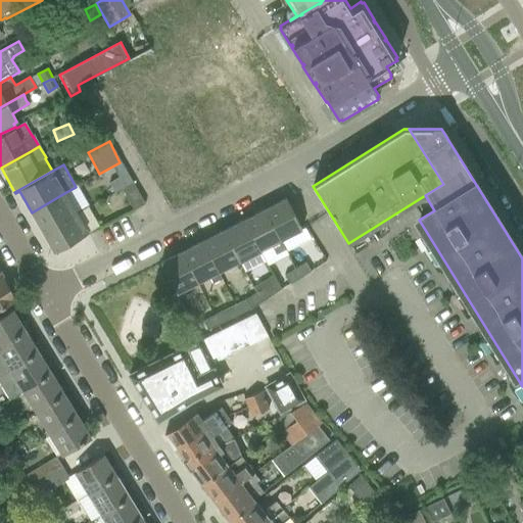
[(119,177),(108,183),(113,193),(122,189),(124,187),(133,183),(127,173),(119,177)]
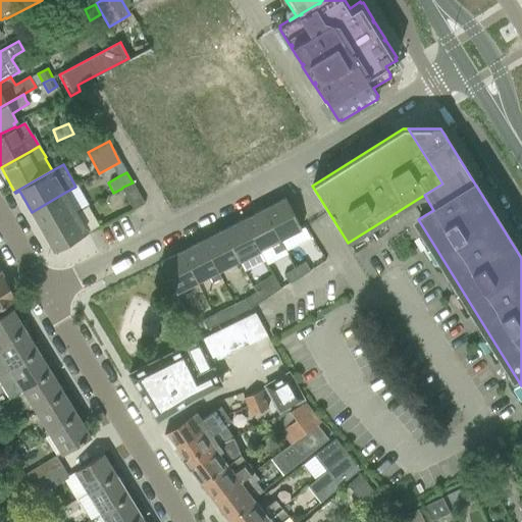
[(133,183),(123,187),(121,189),(133,210),(144,204),(133,183)]
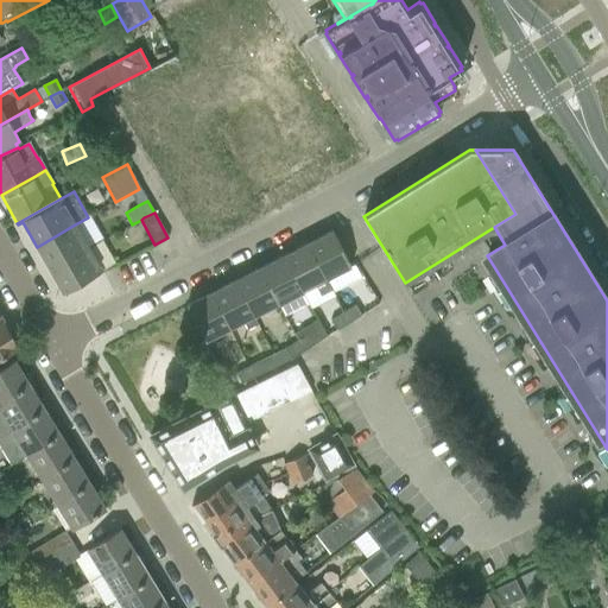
[(37,247),(50,271),(89,248),(75,225),(37,247)]
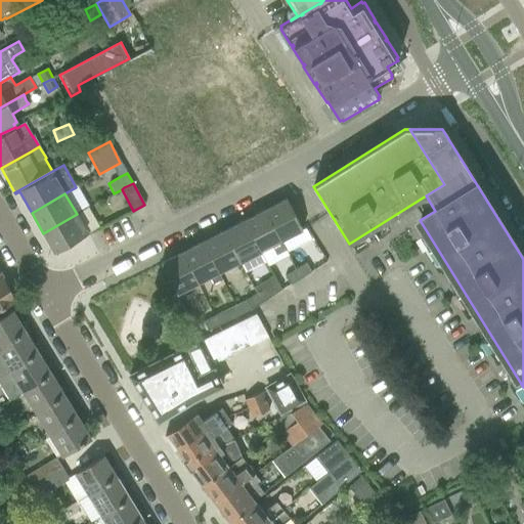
[(286,199),(265,210),(280,241),(286,251),(287,252),(311,239),(305,228),(302,230),(301,228),(296,217),(287,200),(286,199)]
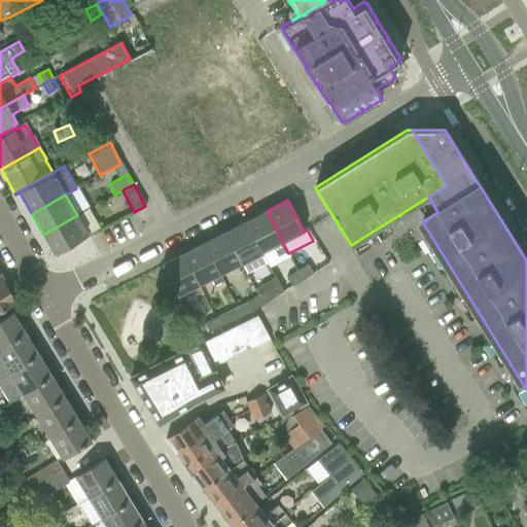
[(267,211),(245,221),(261,253),(273,247),(277,257),(287,252),(282,242),(267,211)]
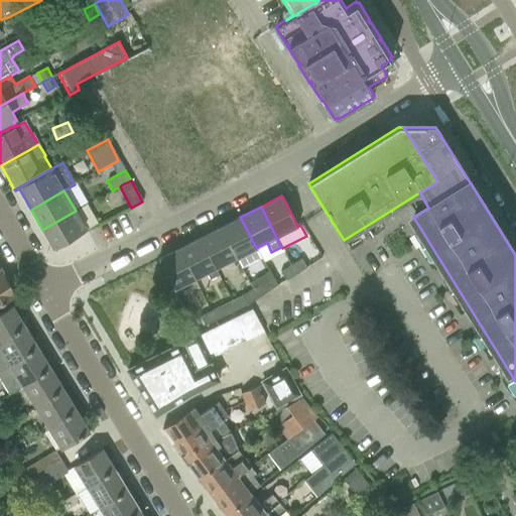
[(76,211),(42,230),(53,249),(87,231),(76,211)]
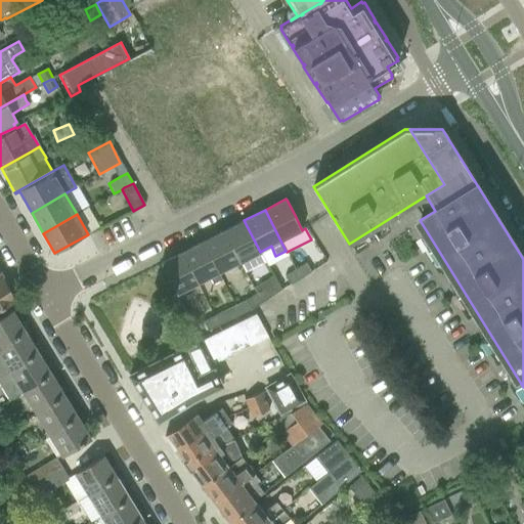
[(244,220),(223,231),(239,262),(260,252),(244,220)]
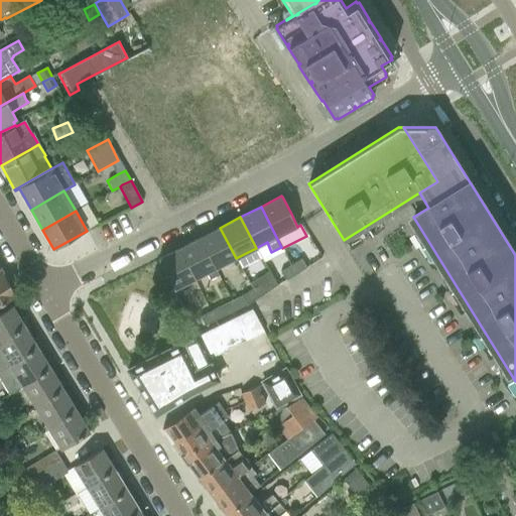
[(220,228),(200,238),(215,268),(236,258),(220,228)]
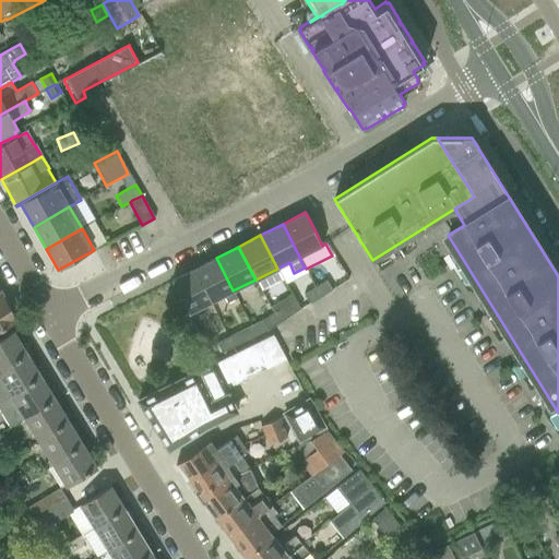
[(216,258),(193,270),(211,302),(223,296),(227,304),(237,298),(233,290),(216,258)]
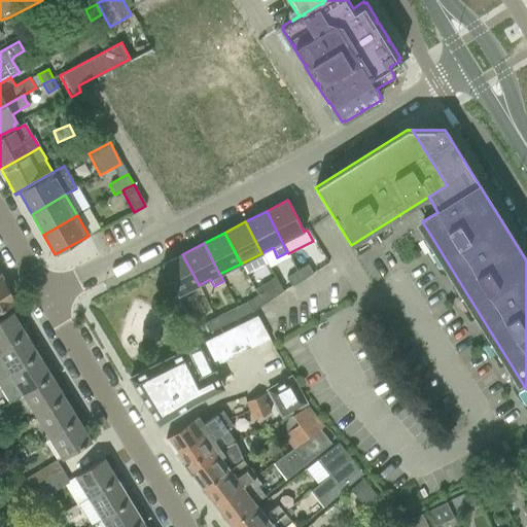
[(199,285),(182,254),(161,266),(177,296),(199,285)]
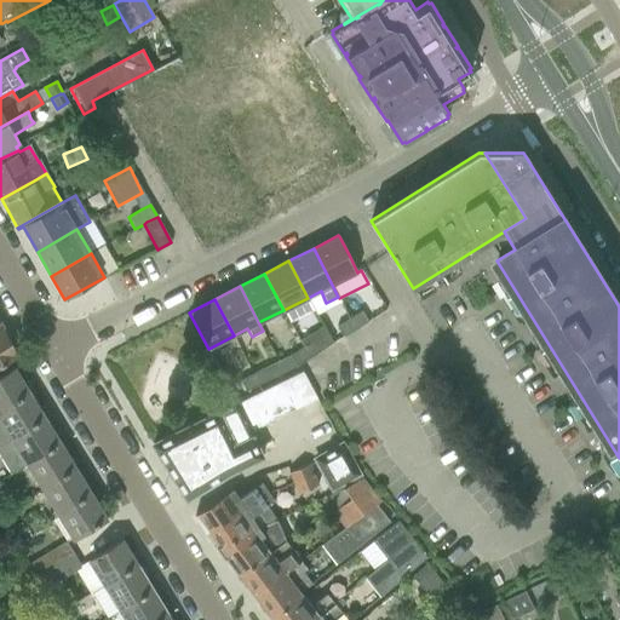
[(362,311),(349,319),(356,329),(368,322),(362,311)]
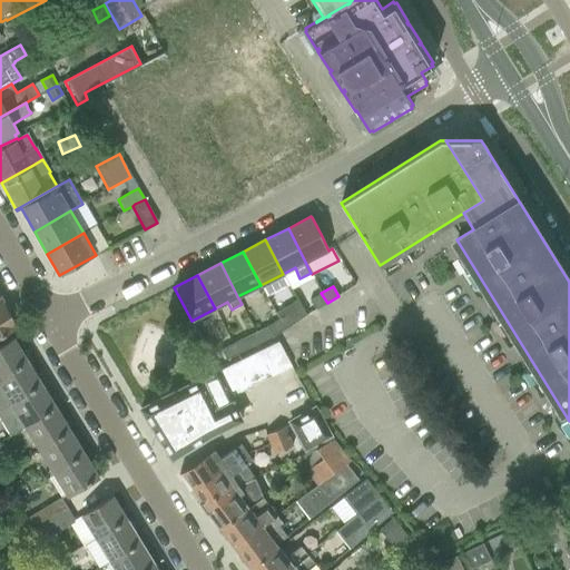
[(327,303),(321,293),(310,300),(315,310),(327,303)]
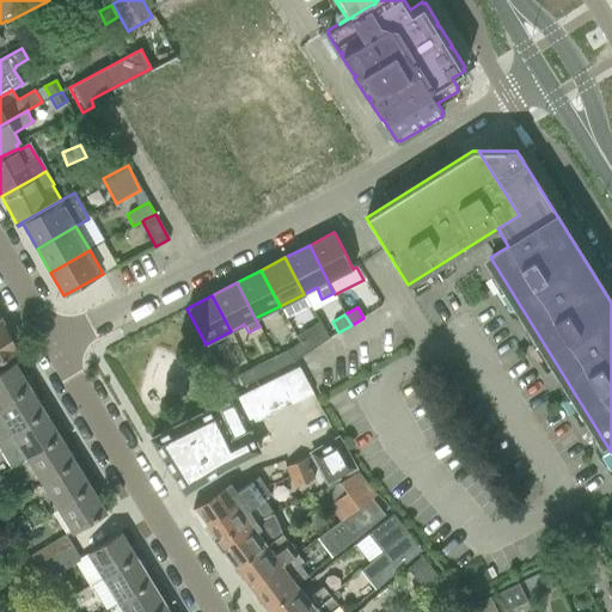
[(2,325),(0,326),(0,361),(18,352),(2,325)]
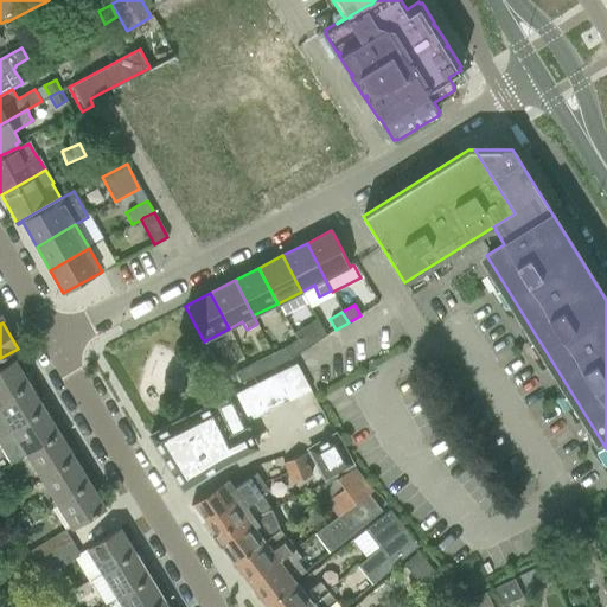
[(308,333),(295,340),(302,351),(314,344),(308,333)]
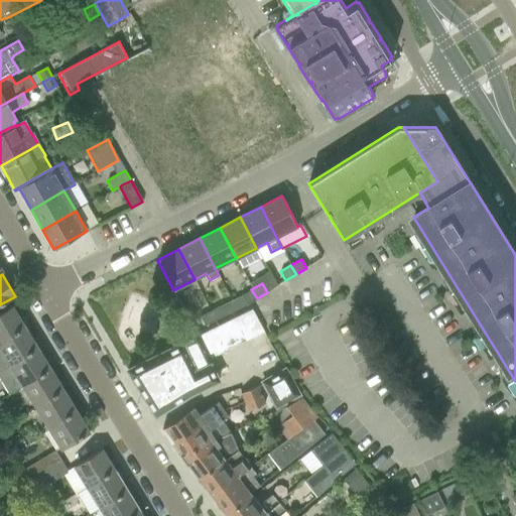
[(257,298),(251,289),(241,295),(247,304),(257,298)]
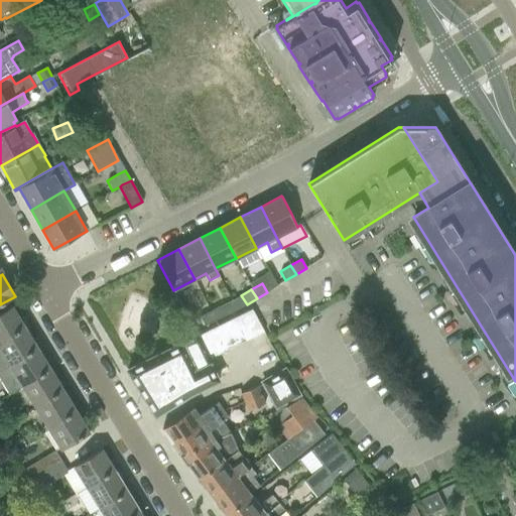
[(222,305),(211,310),(216,320),(226,314),(222,305)]
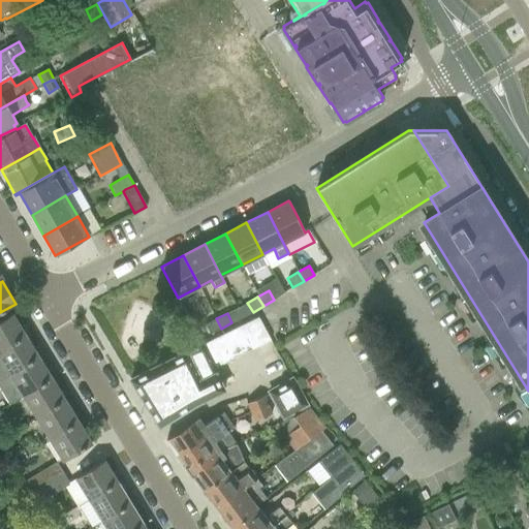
[(0,320),(0,350),(25,336),(11,314),(0,320)]
